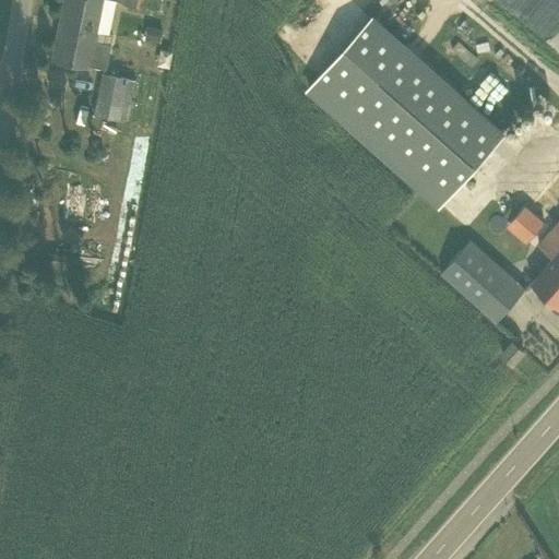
[(83,31),(94,33),(100,0),(62,0),(58,24),(76,27),(75,32),(81,33),(83,31)]
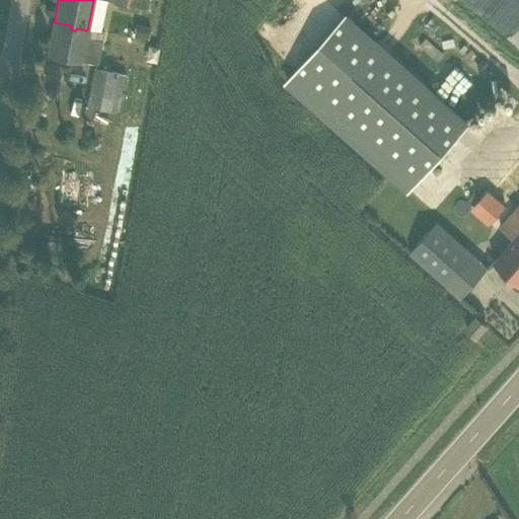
[(105,0),(146,8),(147,0),(105,0)]
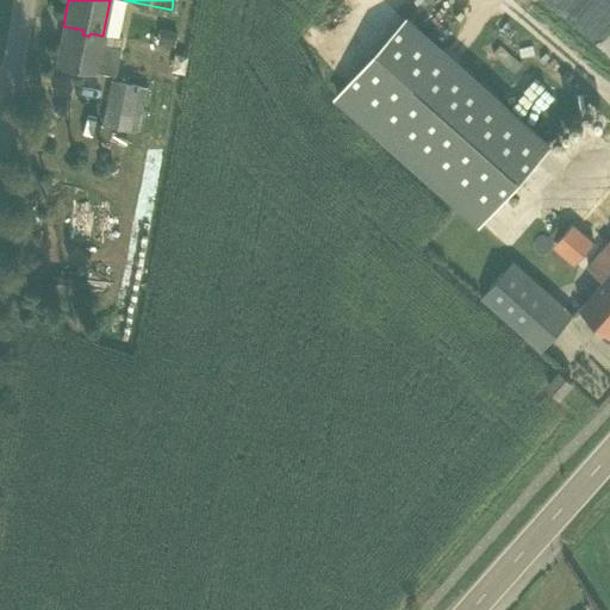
[(548,145),(405,18),(337,95),(481,223),(548,145)]
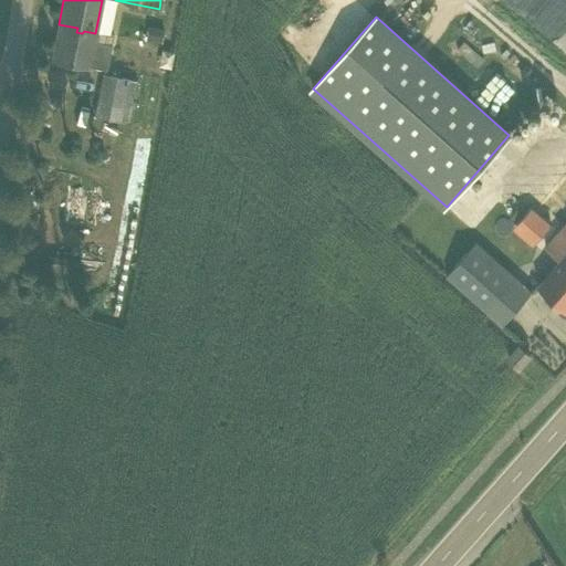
[(128,37),(127,39),(163,44),(161,43),(165,27),(148,23),(145,40),(128,37)]
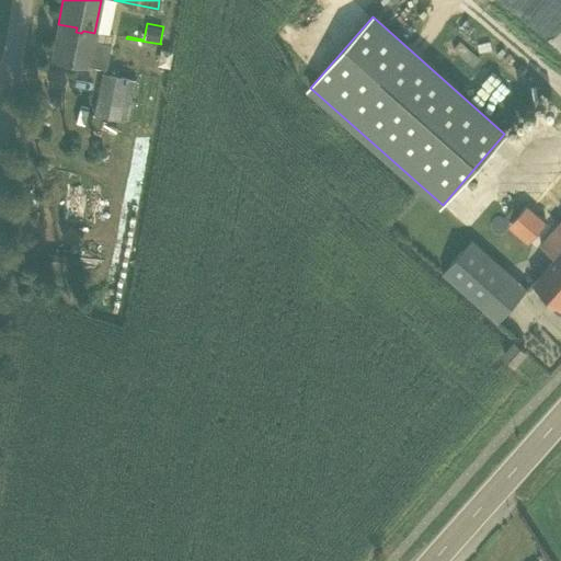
[(77,27),(58,24),(52,58),(104,69),(110,44),(93,41),(94,33),(83,31),(81,33),(76,32),(77,27)]
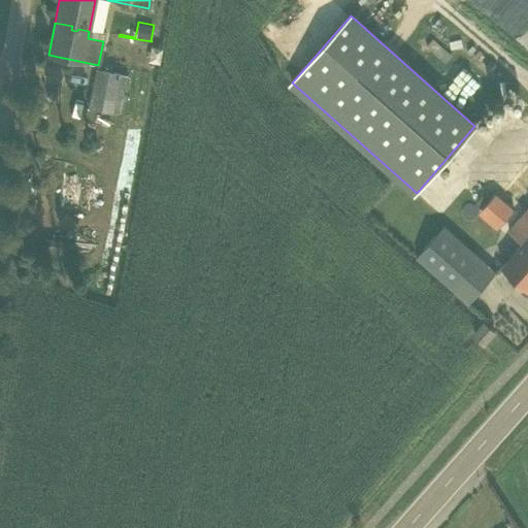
[(89,107),(112,111),(120,113),(127,75),(119,73),(120,72),(95,68),(89,107)]
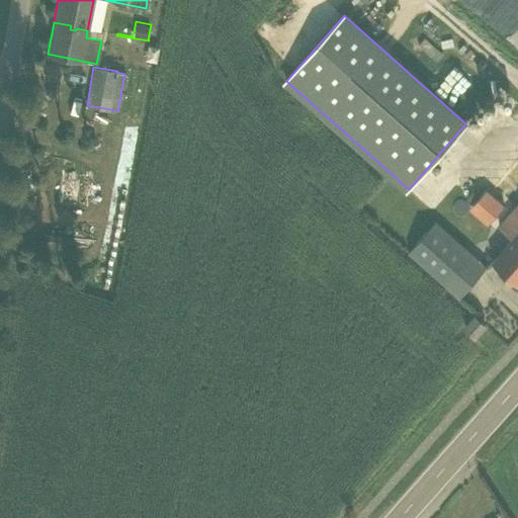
[(486,190),(479,198),(497,214),(504,205),(486,190)]
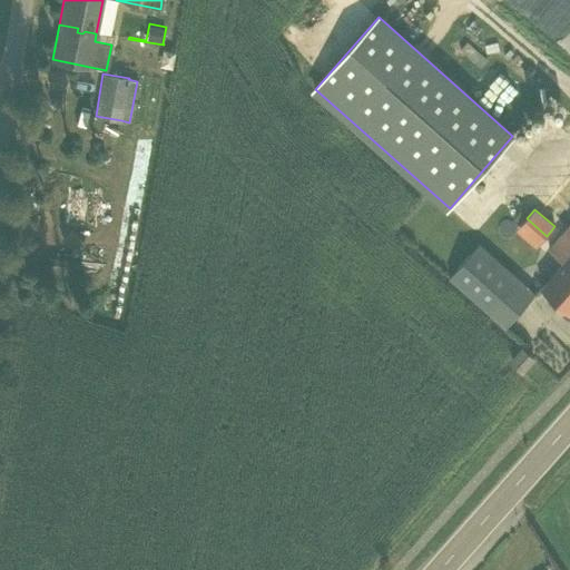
[(542,287),(569,312),(569,222),(548,247),(564,262),(542,287)]
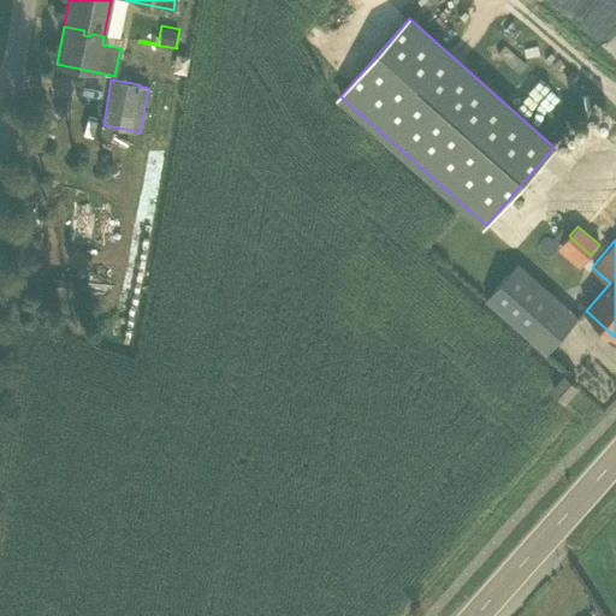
[(517,264),(486,298),(529,337),(561,301),(517,264)]
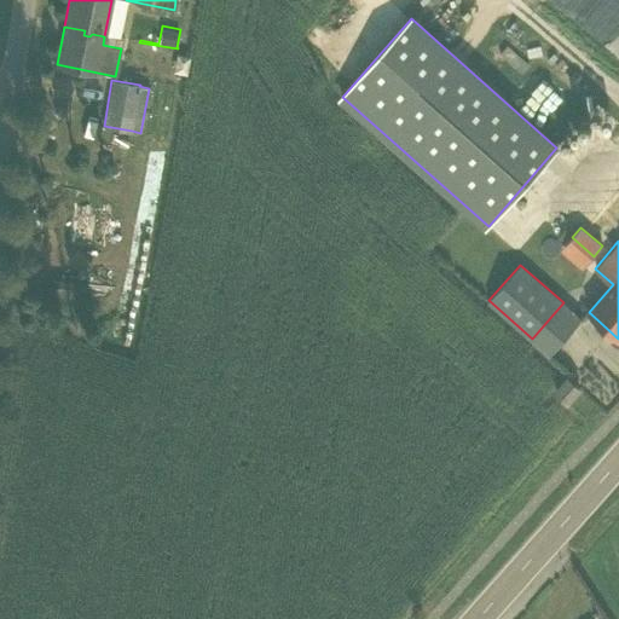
[(568,377),(556,391),(567,400),(579,387),(568,377)]
